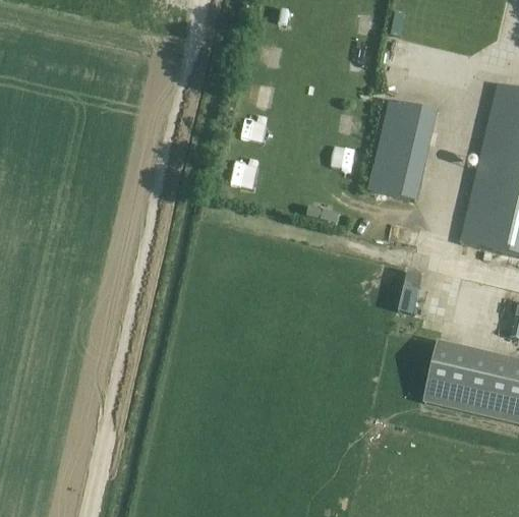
[(402,0),(392,64),(430,70),(436,44),(470,49),(474,20),(502,25),(505,0),(402,0)]
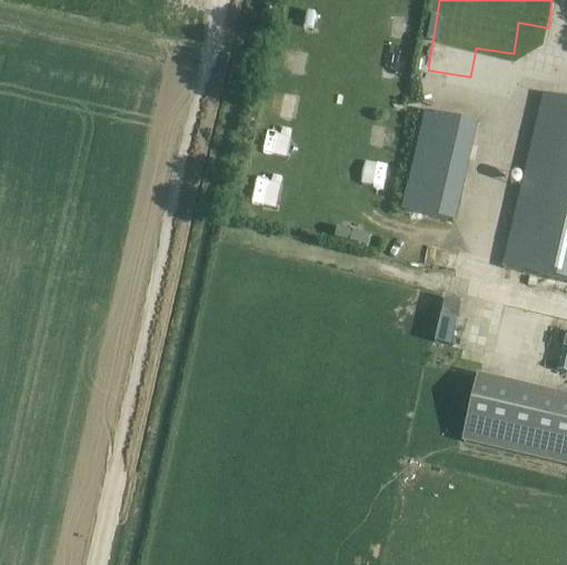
[(297,7),(292,26),(315,30),(319,12),(297,7)]
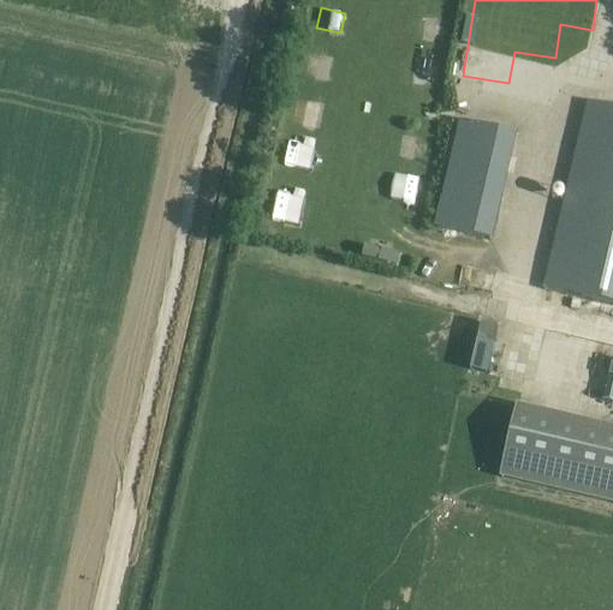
[(309,51),(303,70),(338,79),(343,60),(309,51)]
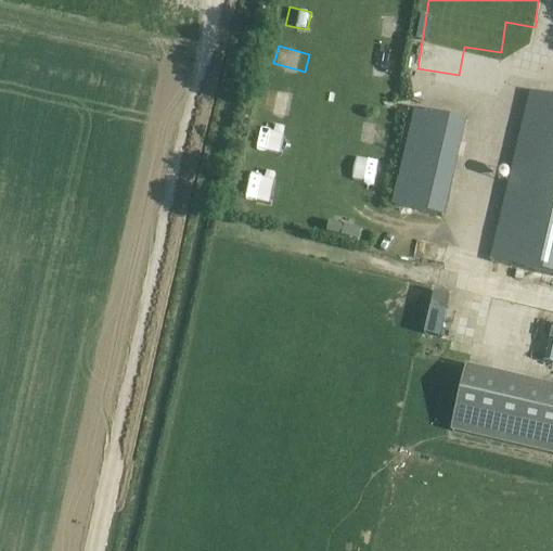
[(262,106),(285,110),(288,90),(266,86),(262,106)]
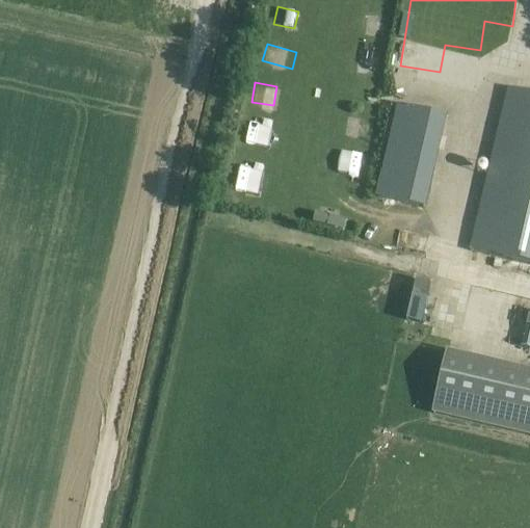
[(529,90),(506,85),(501,105),(468,249),(529,263),(529,90)]
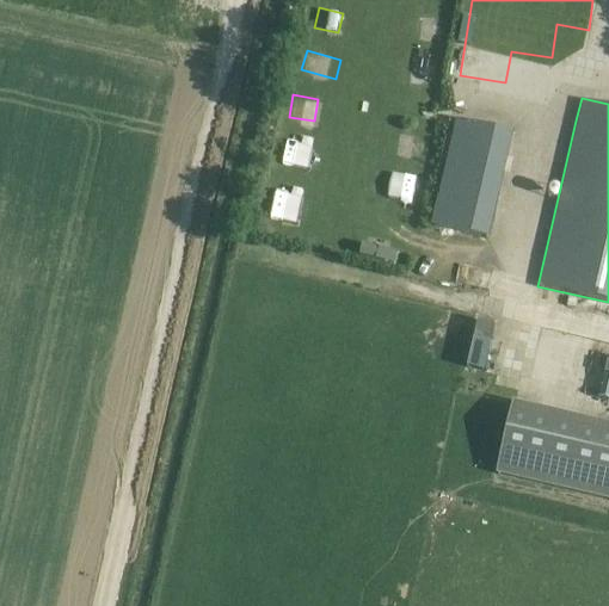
[(456,117),(450,140),(431,224),(486,236),(511,130),(456,117)]
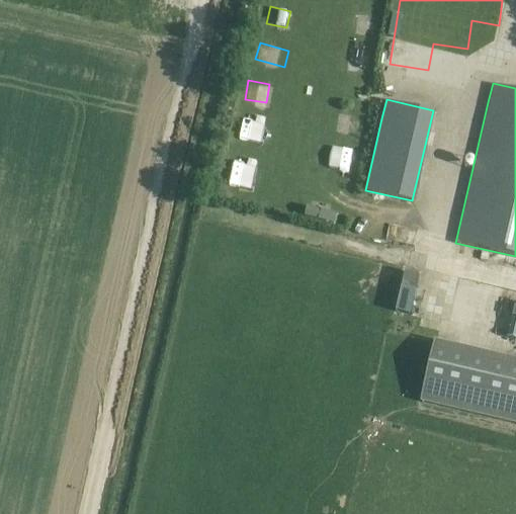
[(244,117),(240,135),(258,138),(261,121),(244,117)]
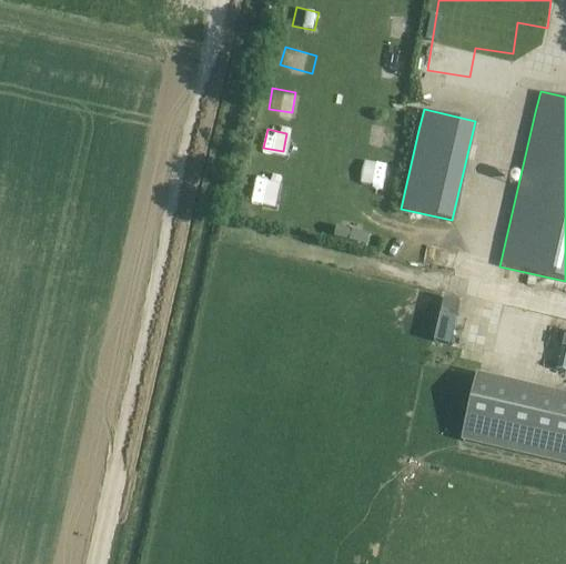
[(382,187),(387,163),(365,158),(360,182),(382,187)]
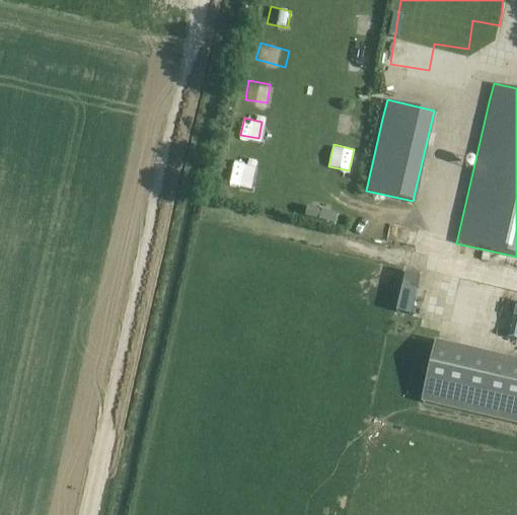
[(232,161),(230,182),(251,186),(253,164),(232,161)]
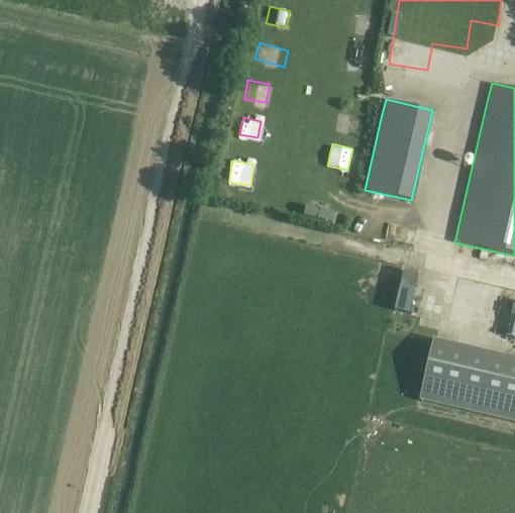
[(402,269),(393,309),(407,312),(416,272),(402,269)]
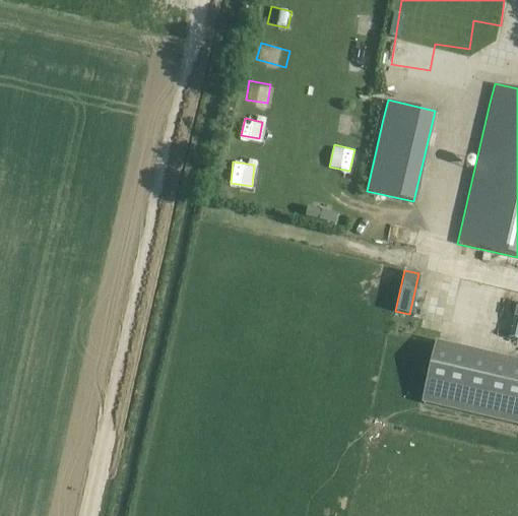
[(517,361),(434,341),(421,400),(517,423),(517,361)]
